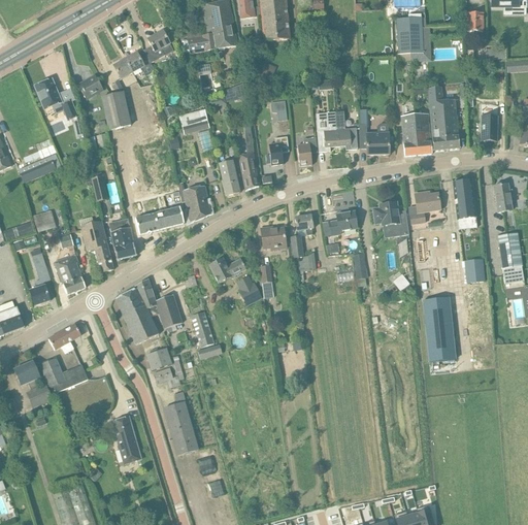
[(213,32),(216,47),(218,46),(237,43),(231,8),(226,9),(224,0),(219,0),(205,3),(201,4),(206,33),(213,32)]
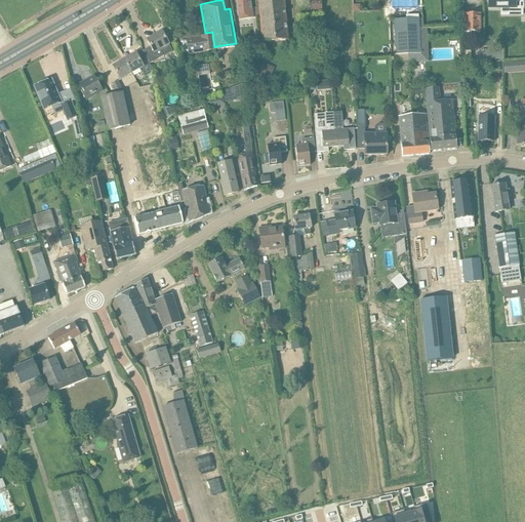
[(237,0),(239,16),(258,14),(256,0),(237,0)]
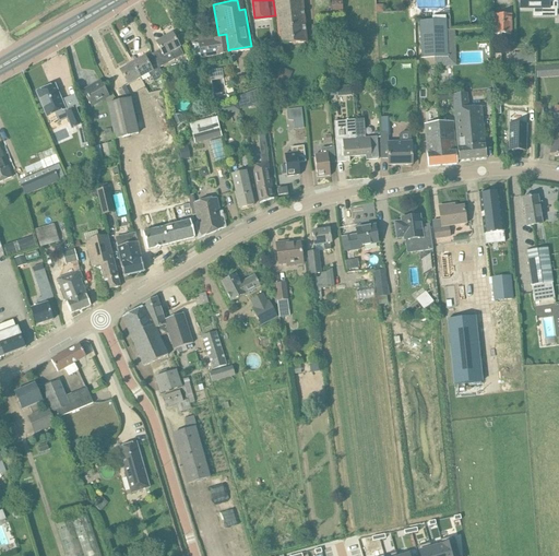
[(274,0),(280,42),(306,39),(301,0),(274,0)]
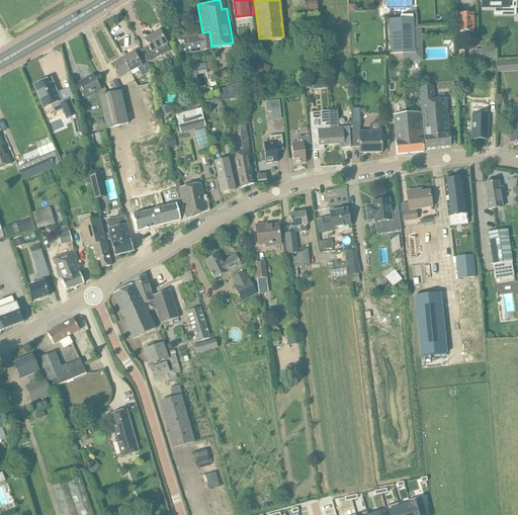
[(292,0),(294,13),(317,10),(317,2),(317,0),(292,0)]
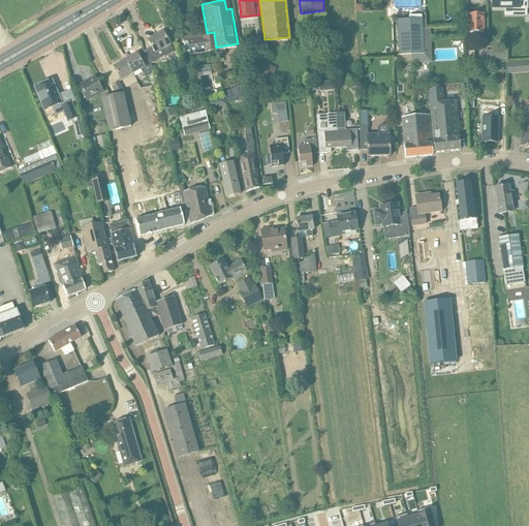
[(393,0),(393,4),(390,4),(390,13),(421,12),(421,0),(393,0)]
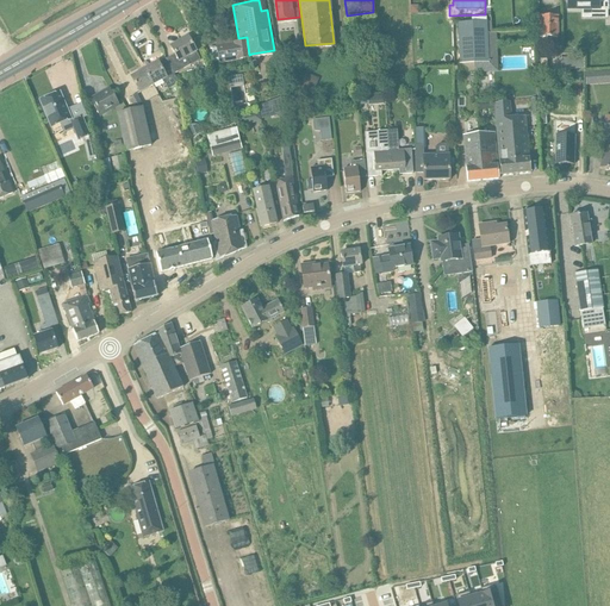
[(558,12),(540,12),(540,35),(558,35),(558,12)]
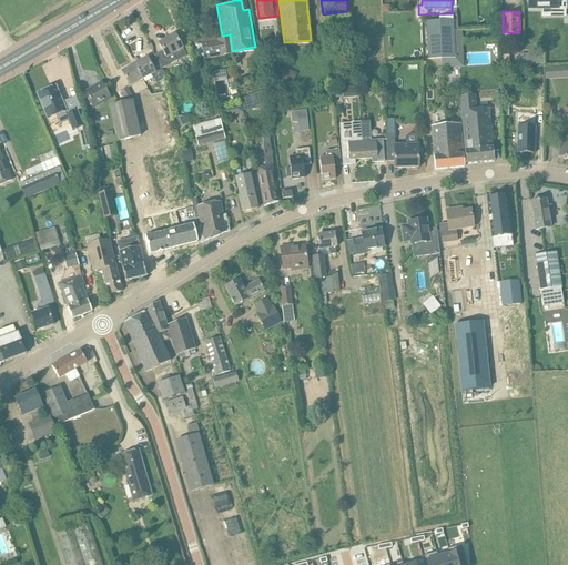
[(455,56),(454,28),(453,17),(426,18),(427,57),(455,56)]
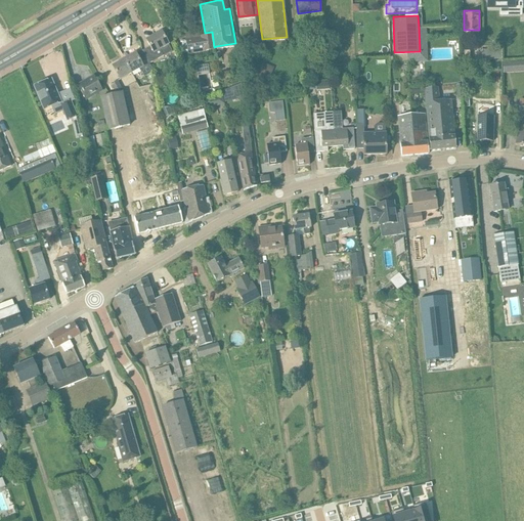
[(201,34),(200,27),(184,30),(186,37),(180,38),(182,50),(188,49),(188,51),(213,47),(214,47),(212,32),(205,33),(201,34)]
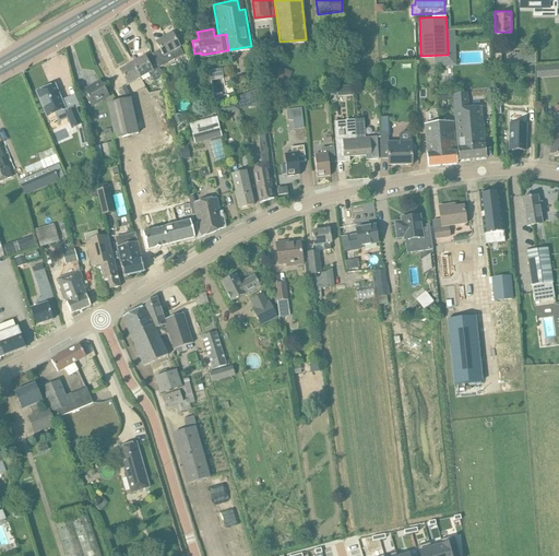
[(159,64),(167,60),(183,51),(179,45),(180,44),(171,31),(156,39),(159,47),(152,51),(159,64)]
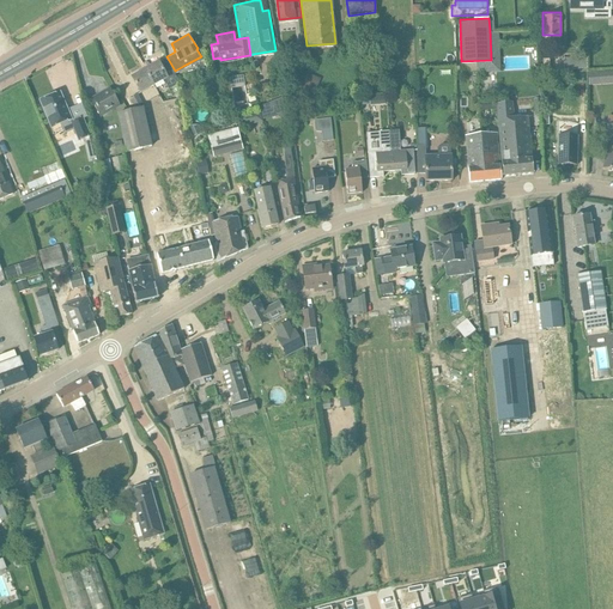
[(175,71),(167,56),(159,60),(158,59),(145,66),(153,83),(163,77),(168,86),(180,80),(175,71)]
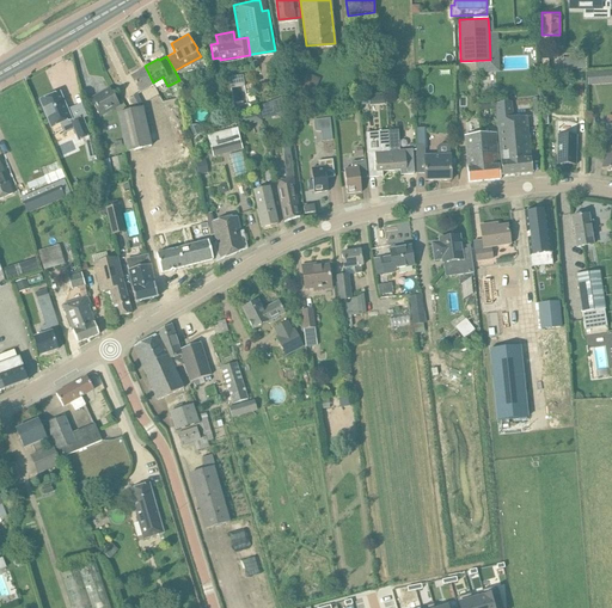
[(153,83),(145,66),(130,73),(140,90),(153,83)]
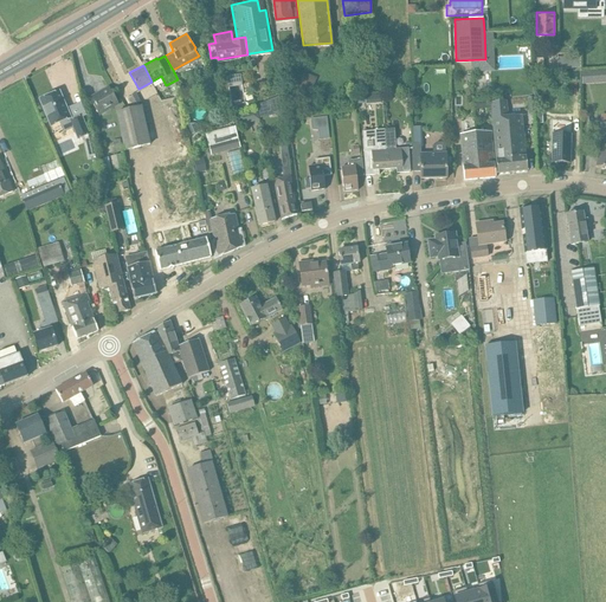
[(593,69),(582,69),(582,82),(594,81),(593,69)]
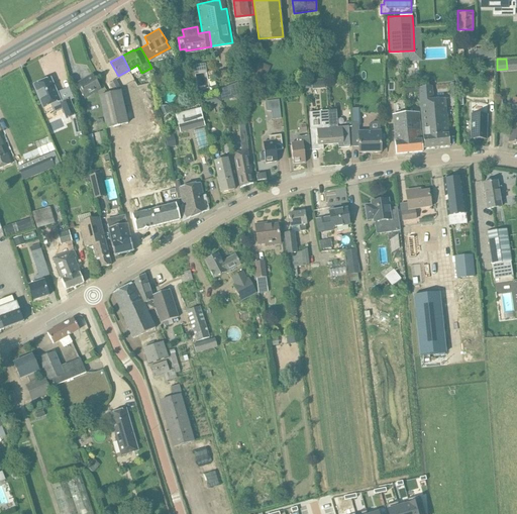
[(265,81),(271,64),(259,60),(252,77),(265,81)]
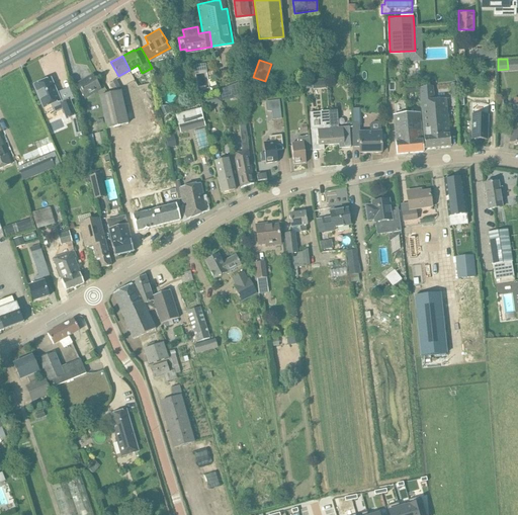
[(198,87),(195,72),(207,70),(205,61),(188,64),(193,95),(214,86),(209,85),(198,87)]
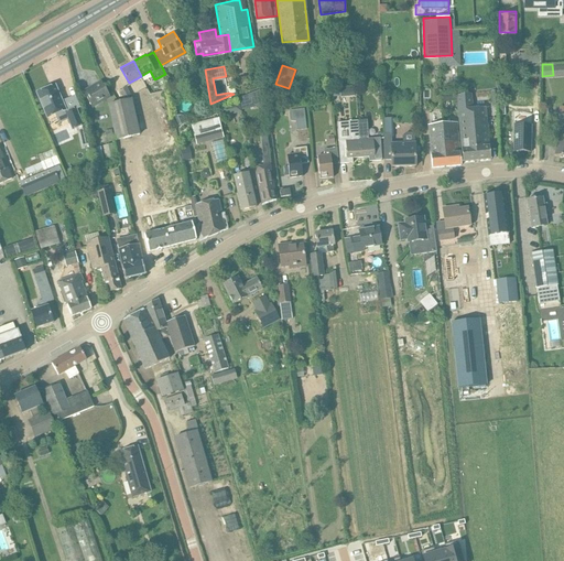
[(101,79),(84,89),(91,104),(109,94),(101,79)]
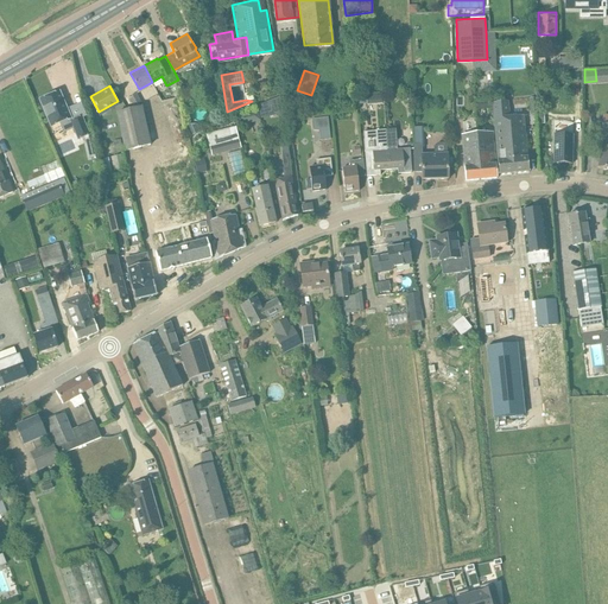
[(39,97),(51,124),(70,115),(59,89),(39,97)]
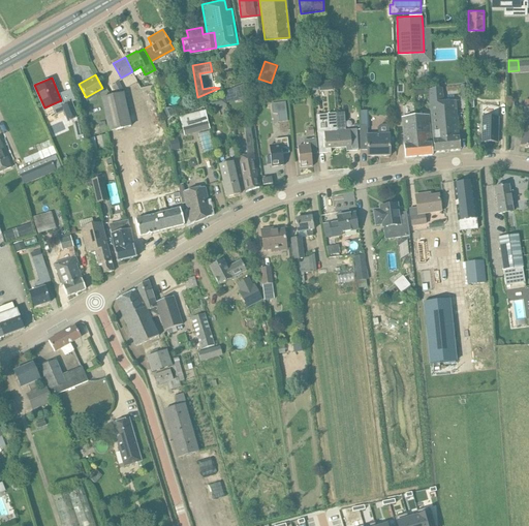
[(118,79),(112,83),(116,90),(122,87),(118,79)]
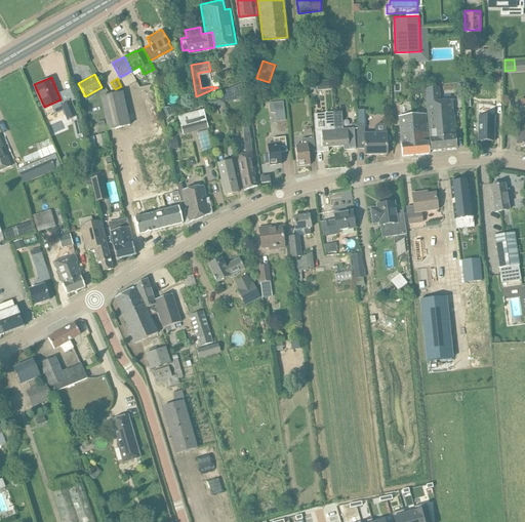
[(425,89),(426,99),(429,135),(431,148),(456,146),(452,97),(440,98),(439,88),(425,89)]
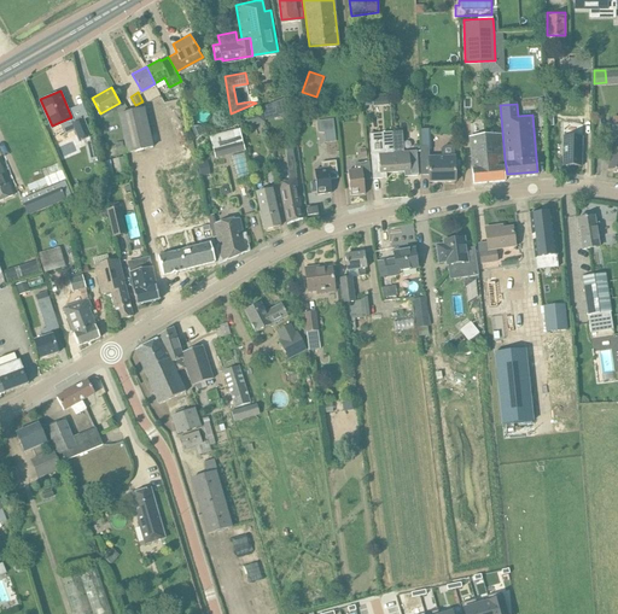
[(79,139),(91,134),(83,115),(71,120),(79,139)]
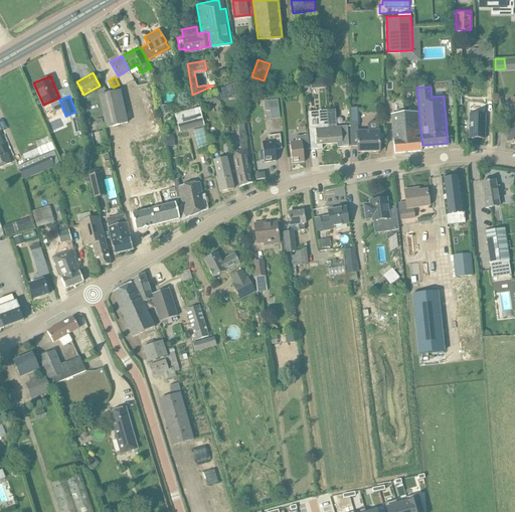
[(278,97),(264,99),(266,109),(271,110),(280,111),(278,97)]
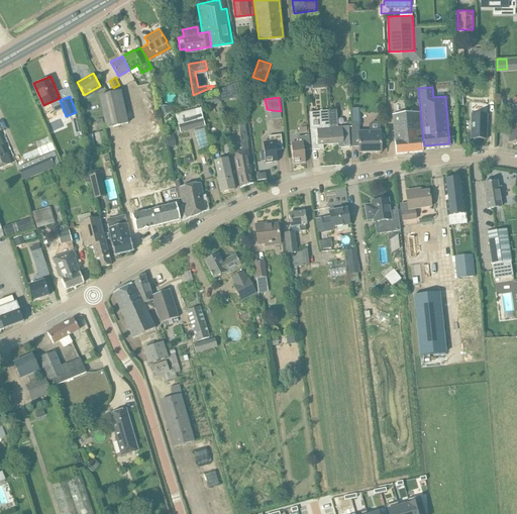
[(513,113),(511,121),(508,139),(516,140),(516,102),(512,102),(511,111),(514,112),(514,113),(513,113)]
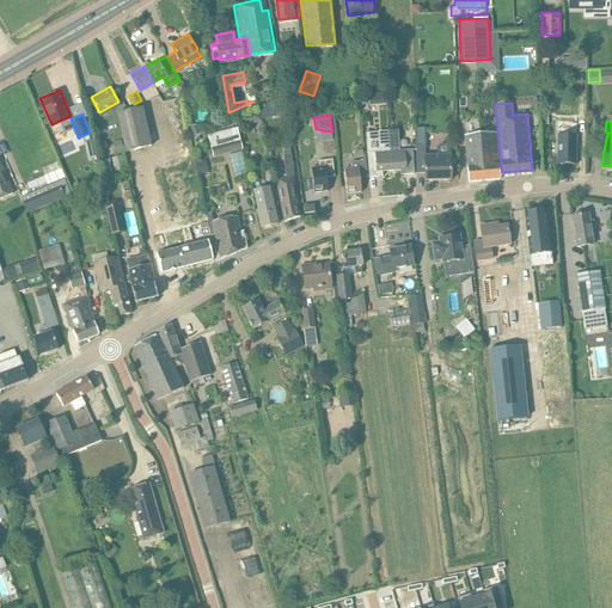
[(201,129),(197,122),(194,123),(191,122),(188,124),(191,134),(201,129)]
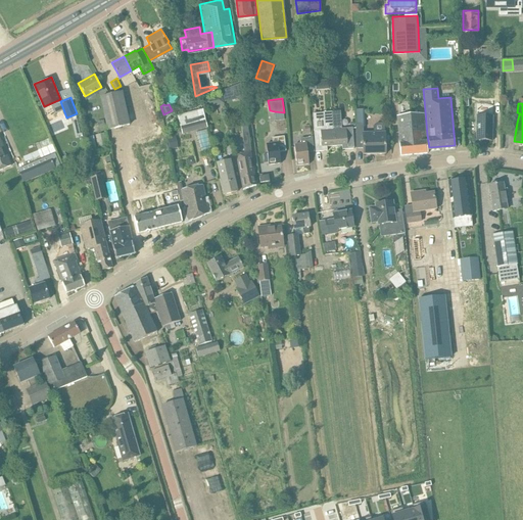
[(182,132),(207,125),(203,106),(197,108),(177,113),(180,125),(182,132)]
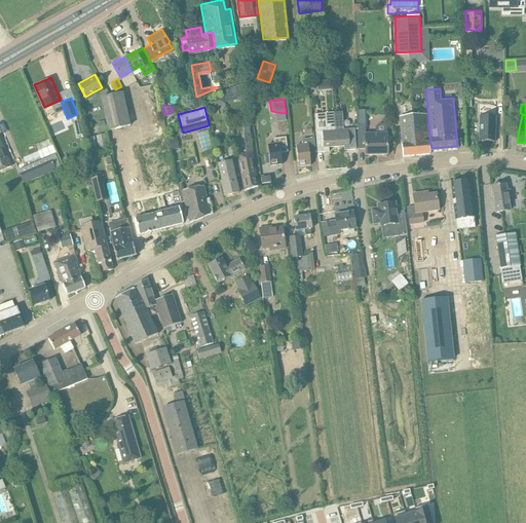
[(342,109),(334,110),(336,144),(344,144),(344,148),(355,147),(354,125),(343,126),(342,109)]
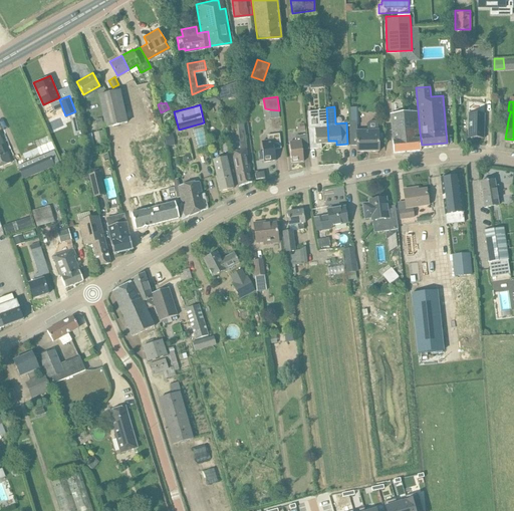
[(310,114),(307,115),(308,125),(310,147),(321,146),(321,142),(328,141),(326,107),(317,107),(317,108),(318,114),(310,114)]
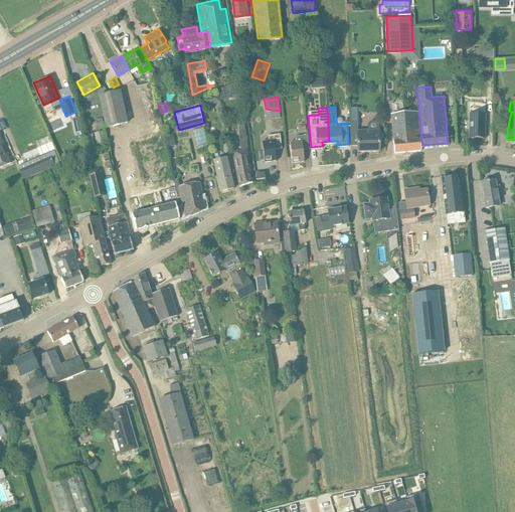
[(404,144),(405,150),(420,148),(419,136),(417,110),(404,111),(407,144),(404,144)]
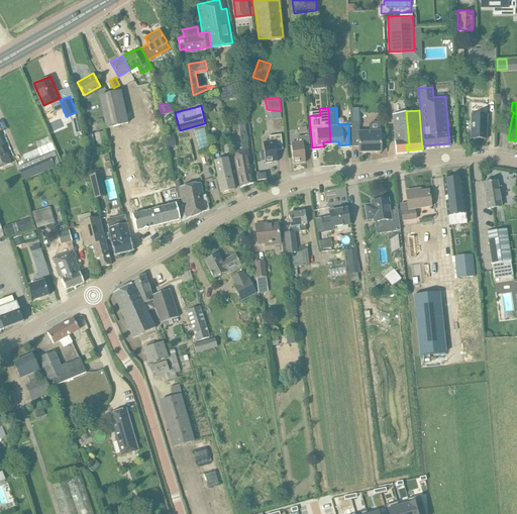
[(406,111),(393,112),(395,138),(396,150),(407,150),(406,144),(409,144),(406,111)]
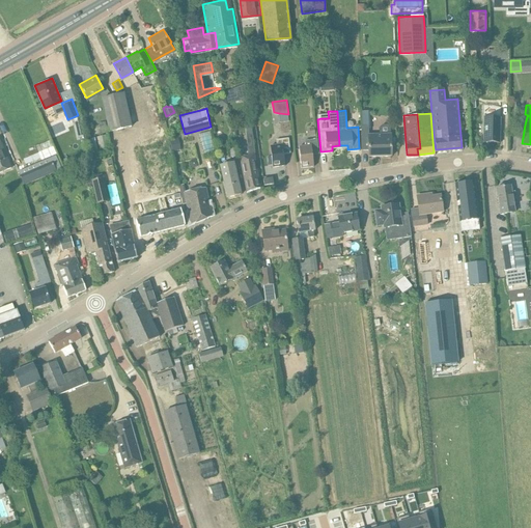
[(483,115),(483,140),(500,140),(500,115),(483,115)]
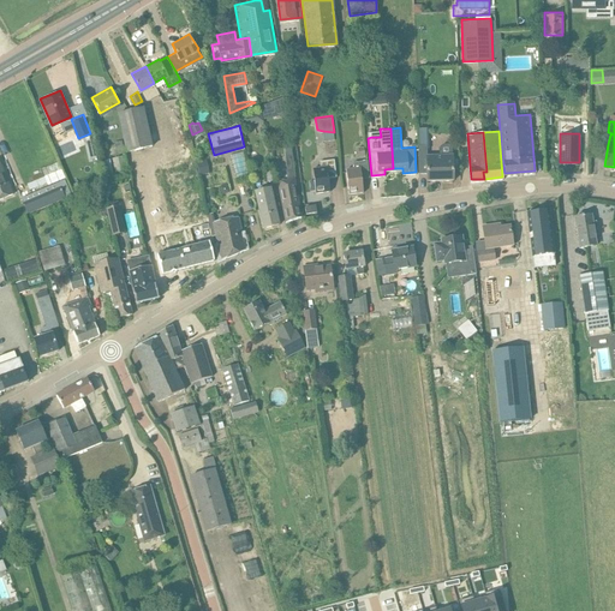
[(125,149),(123,138),(114,139),(117,150),(125,149)]
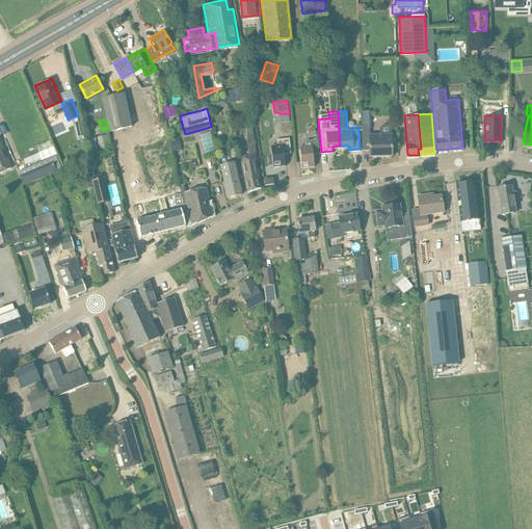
[(392,154),(392,131),(391,126),(390,124),(388,123),(382,123),(380,125),(379,127),(379,132),(369,132),(369,124),(362,124),(363,149),(369,148),(369,155),(392,154)]
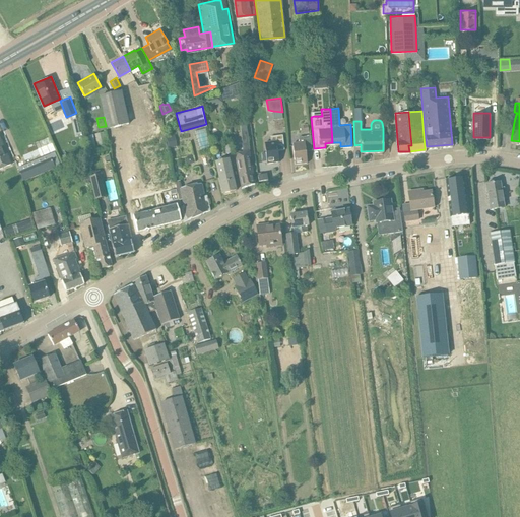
[(105,130),(94,132),(98,147),(108,145),(105,130)]
